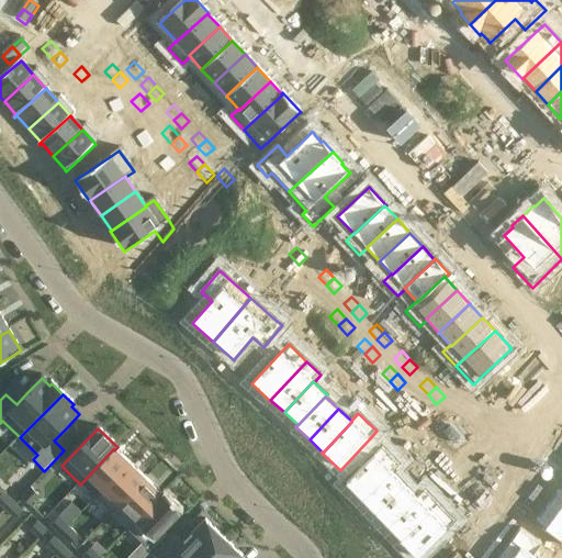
[(561,430),(551,441),(559,448),(561,445),(561,430)]
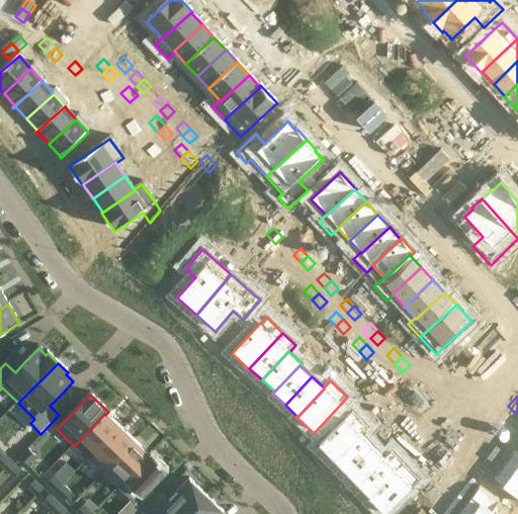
[(402,407),(394,413),(401,421),(409,414),(402,407)]
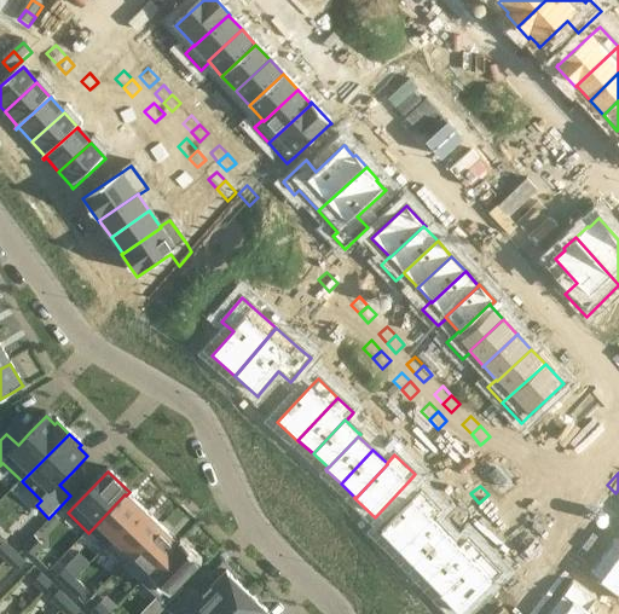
[(601,490),(593,498),(601,508),(609,499),(606,494),(601,490)]
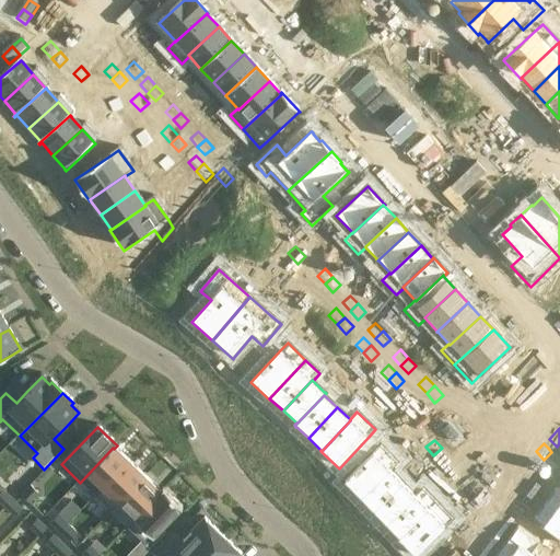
[(374,453),(343,484),(345,485),(345,484),(360,500),(360,501),(361,500),(391,472),(392,472),(399,465),(381,447),(374,453)]
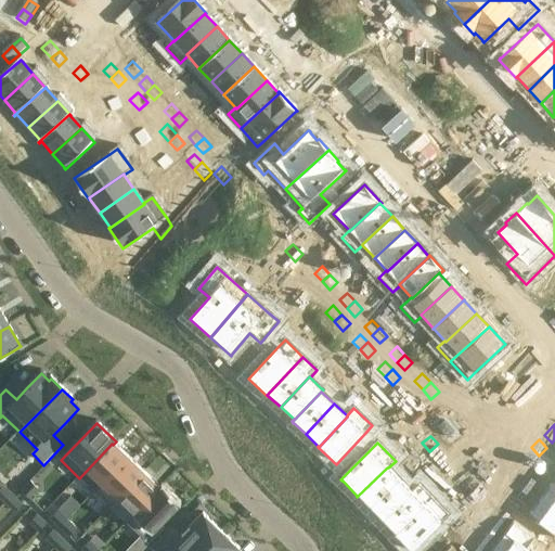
[(112,444),(79,478),(94,494),(128,459),(113,445),(112,444)]
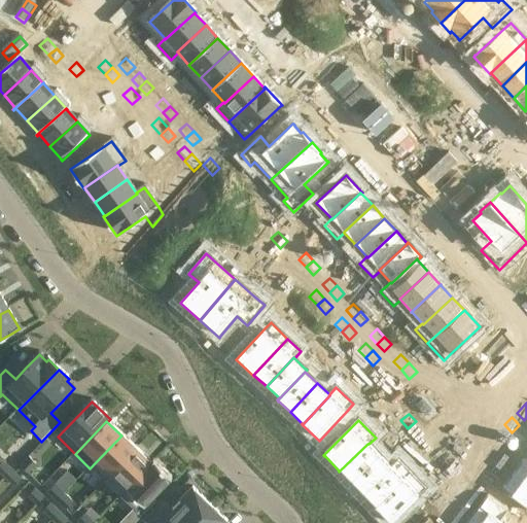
[(416,421),(408,428),(415,436),(423,429),(416,421)]
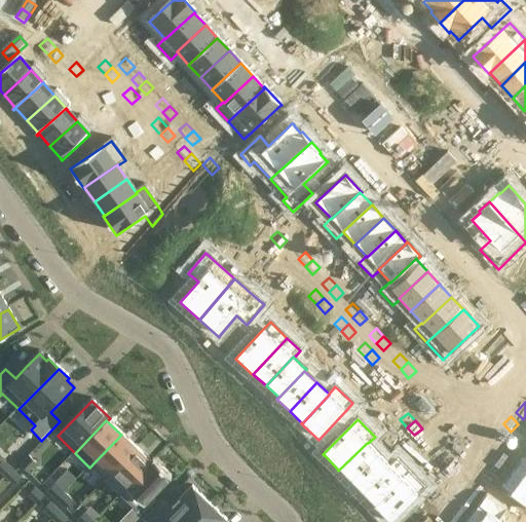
[(503,423),(495,431),(496,432),(502,439),(511,432),(503,423)]
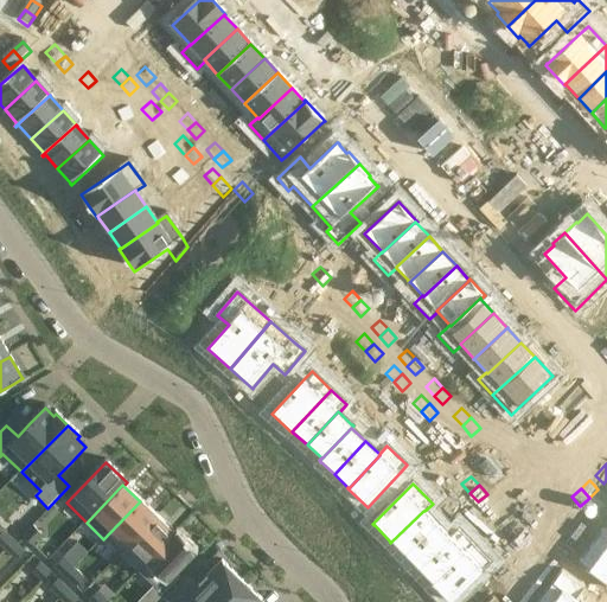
[(140,501),(103,539),(122,557),(129,549),(129,548),(158,519),(140,501)]
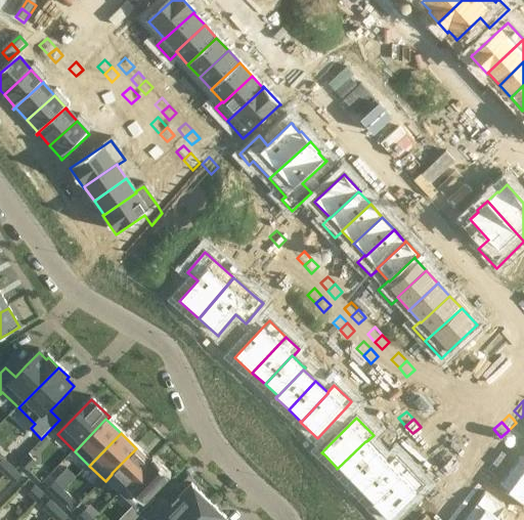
[(429,437),(422,444),(430,452),(437,445),(429,437)]
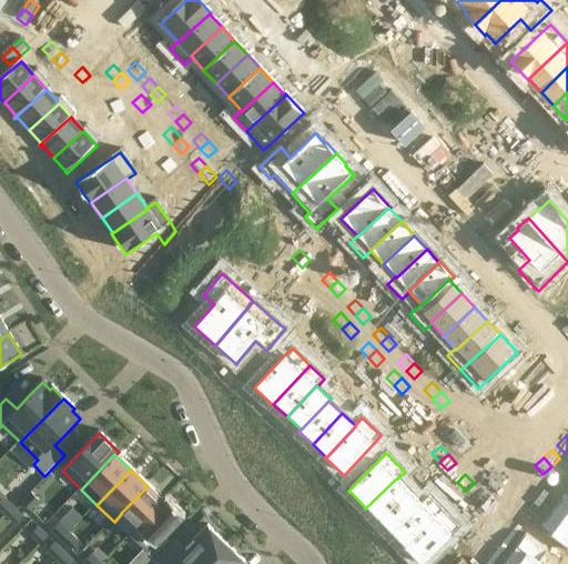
[(525,475),(516,483),(524,491),(531,483),(525,475)]
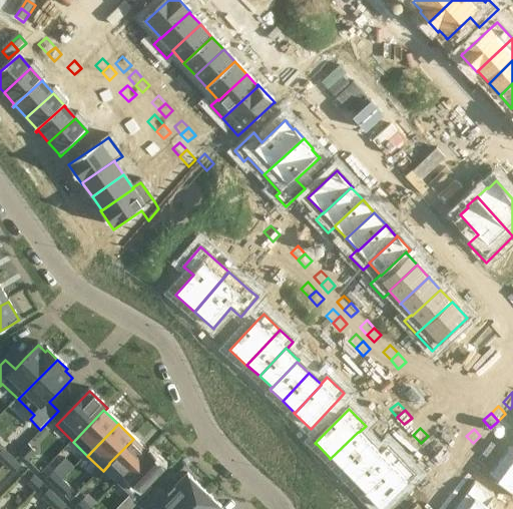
[(331,458),(330,459),(331,459),(342,470),(370,444),(359,432),(358,432),(331,458)]
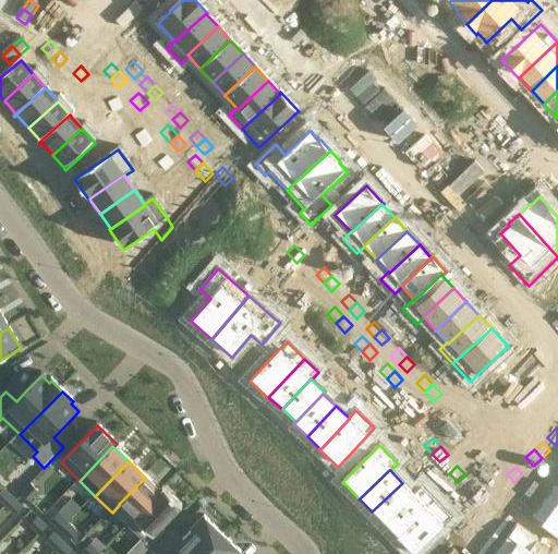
[(112,513),(110,514),(125,528),(126,527),(134,519),(134,520),(160,493),(160,492),(145,478),(119,504),(119,505),(112,513)]
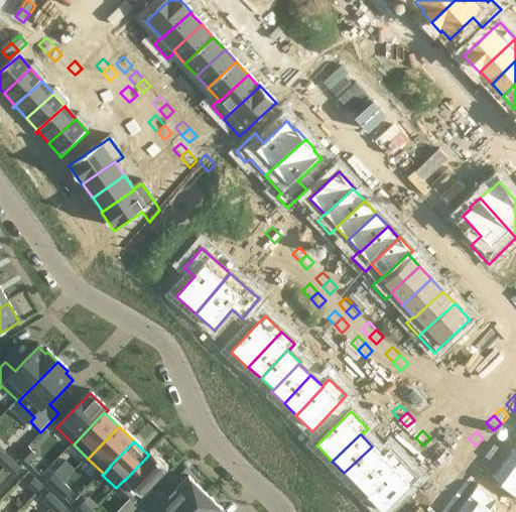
[(456,441),(447,450),(455,458),(463,450),(456,441)]
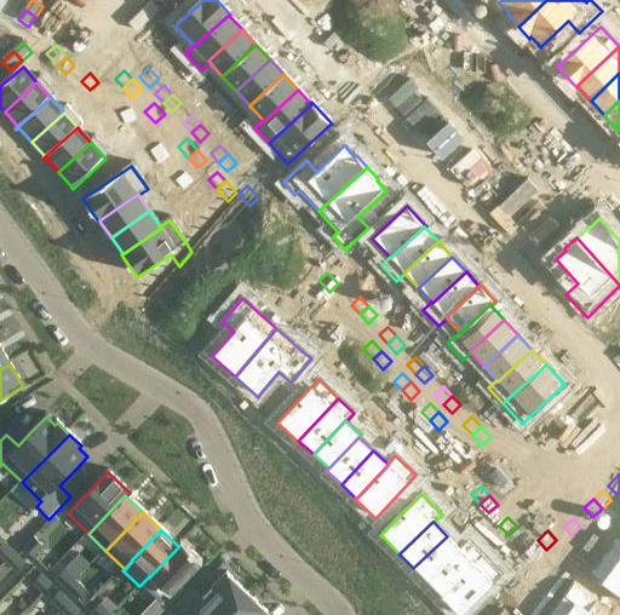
[(447,536),(413,568),(414,569),(428,582),(426,582),(428,584),(461,551),(460,550),(447,536)]
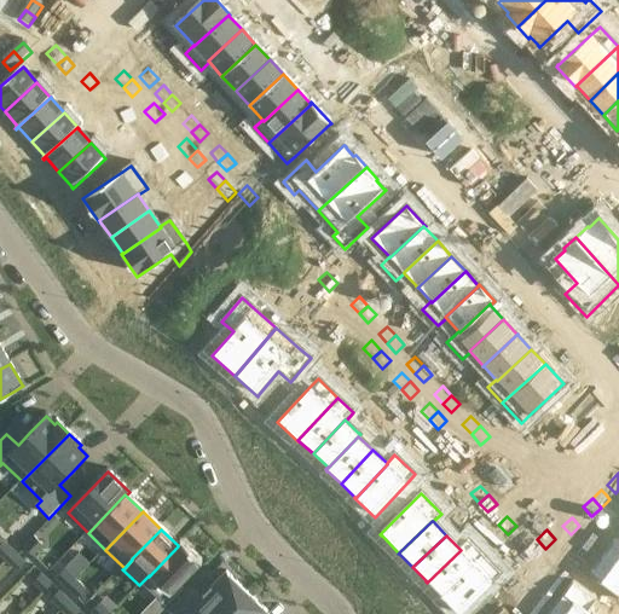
[(537,539),(526,549),(534,557),(545,549),(537,539)]
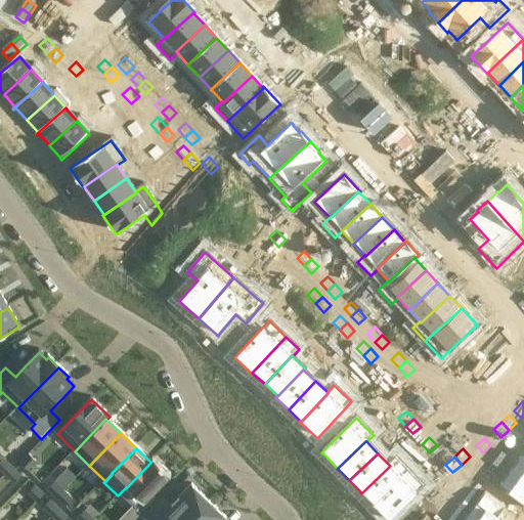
[(390,466),(361,493),(362,493),(373,505),(374,506),(408,471),(396,458),(389,465),(390,466)]
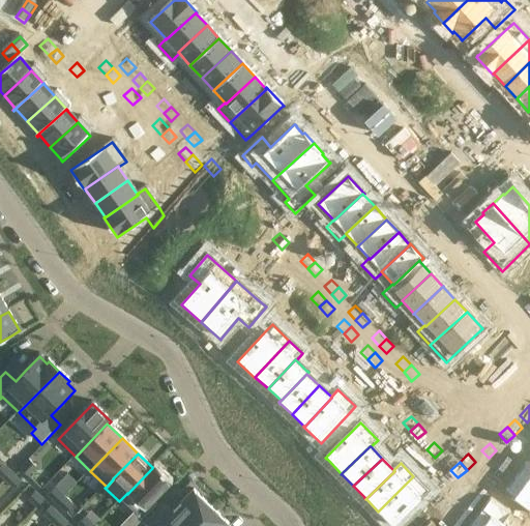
[(27,464),(20,471),(29,479),(36,472),(27,464)]
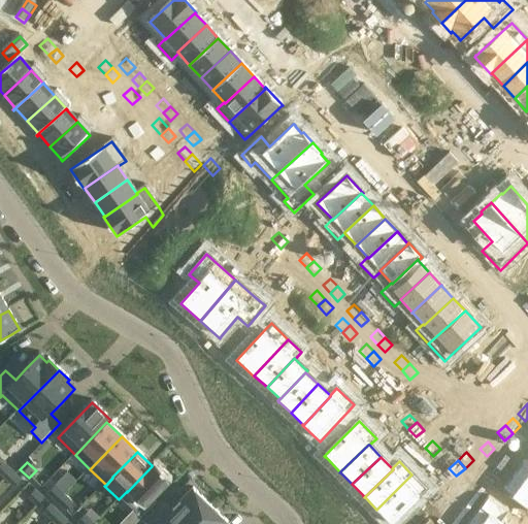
[(127,491),(120,498),(138,516),(172,481),(154,463),(152,465),(152,466),(127,492),(127,491)]
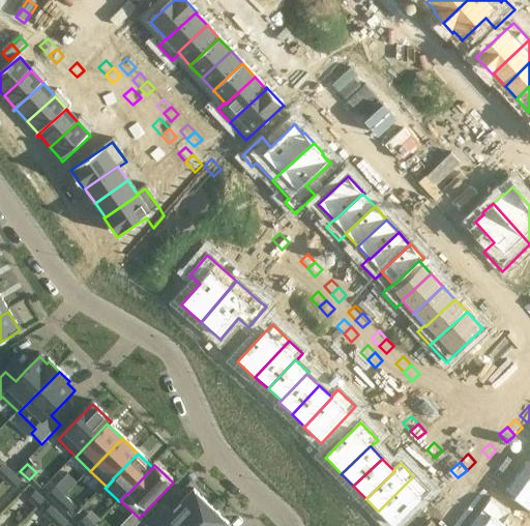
[(3,467),(0,469),(0,478),(4,483),(11,475),(3,467)]
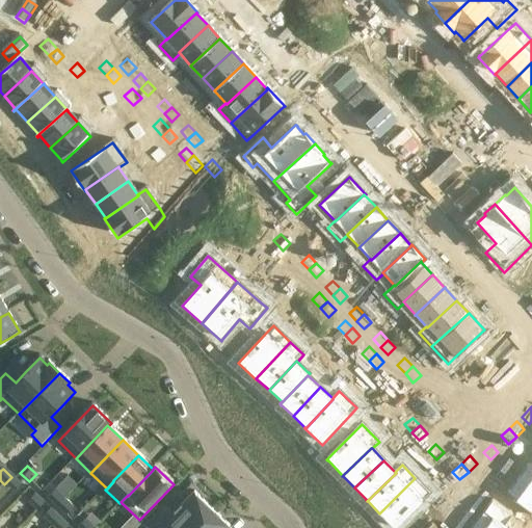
[(11,477),(4,484),(14,494),(21,485),(11,477)]
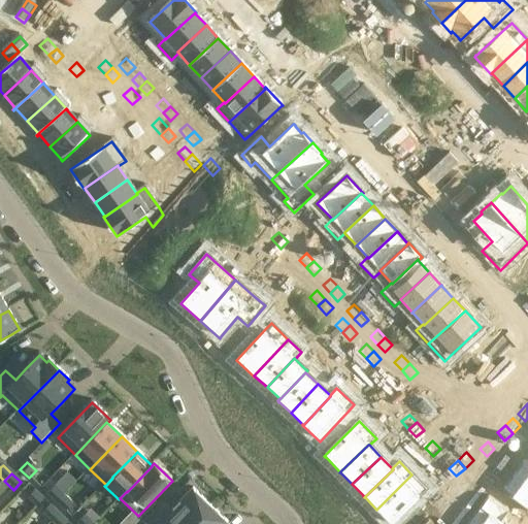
[(375,509),(374,510),(388,523),(395,523),(421,498),(428,491),(411,475),(376,510),(375,509)]
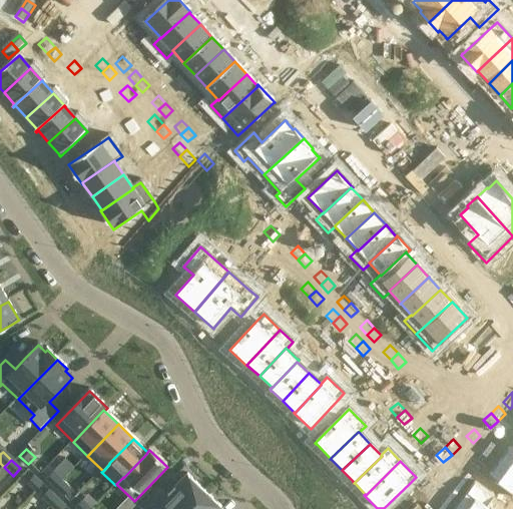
[(497,482),(496,483),(496,484),(502,488),(512,495),(512,473),(507,469),(497,482)]
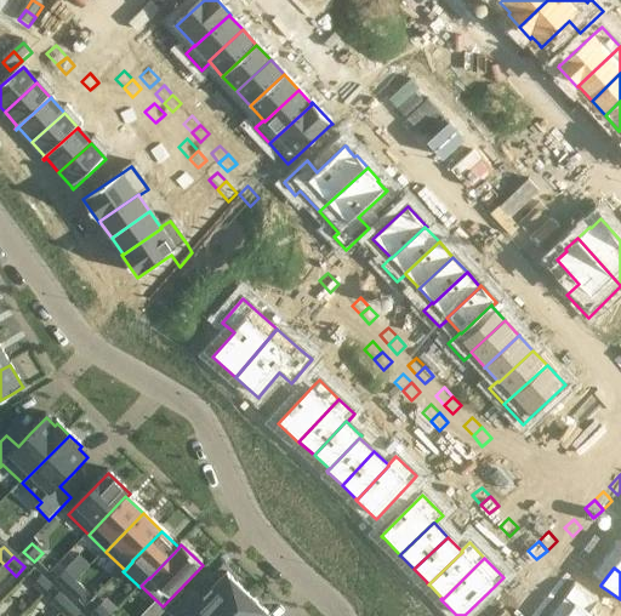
[(64,574),(56,583),(67,593),(75,585),(64,574)]
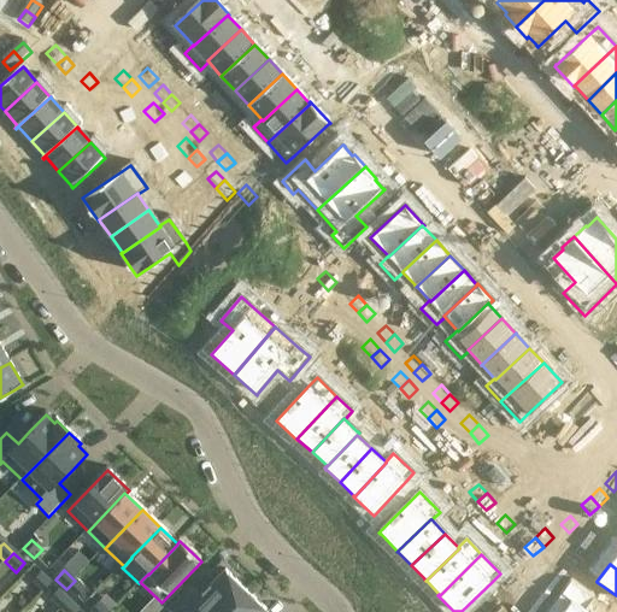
[(188,588),(166,611),(227,611),(246,593),(225,572),(200,600),(188,588)]
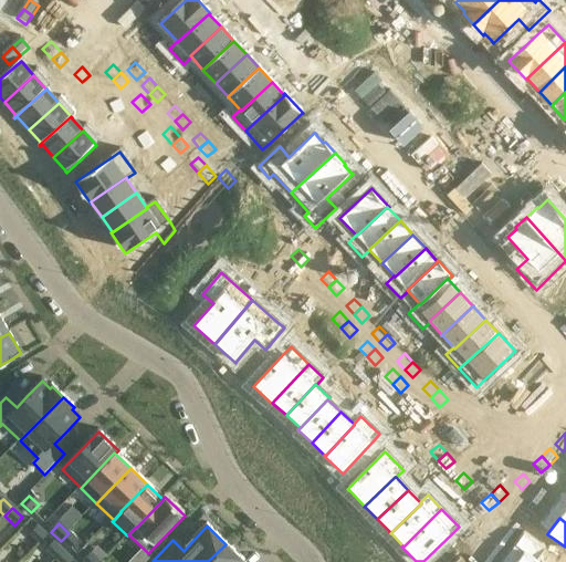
[(38,528),(30,536),(40,545),(48,537),(38,528)]
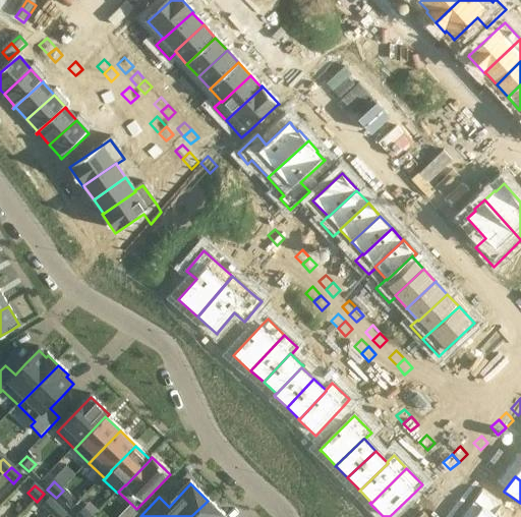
[(63,491),(56,498),(65,506),(72,499),(63,491)]
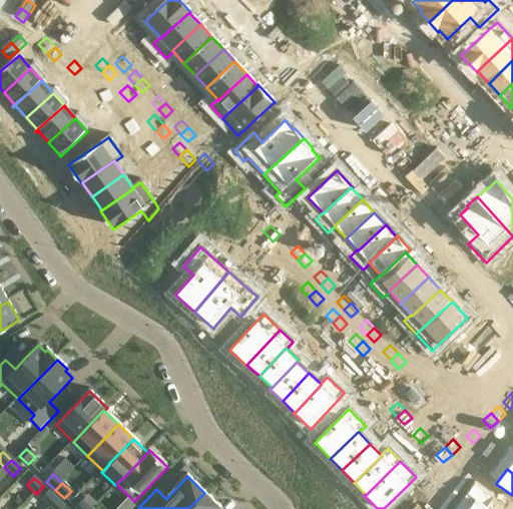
[(472,500),(465,508),(486,508),(494,498),(473,483),(465,494),(472,500)]
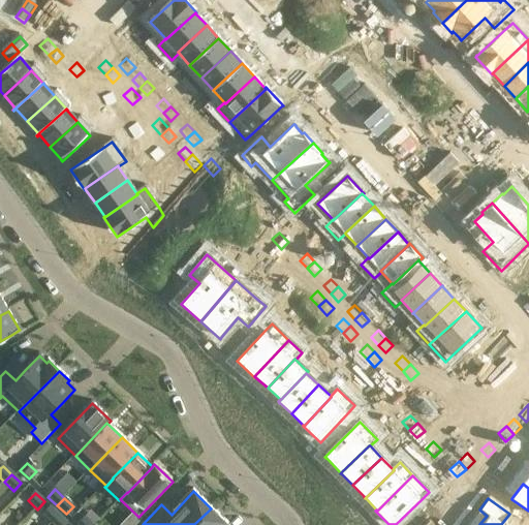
[(51,507),(43,515),(52,524),(59,516),(51,507)]
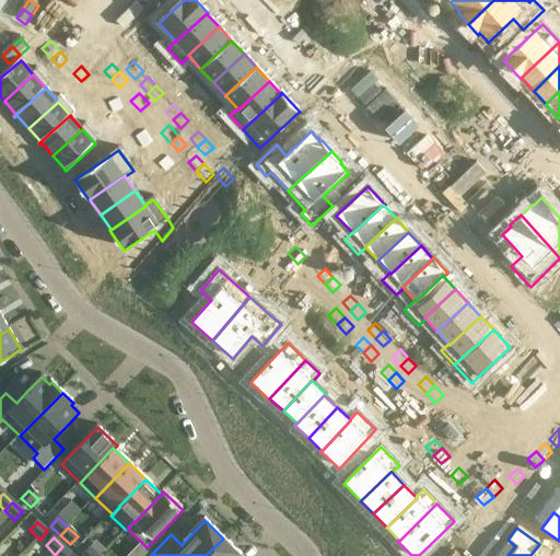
[(223,539),(206,555),(241,555),(223,539)]
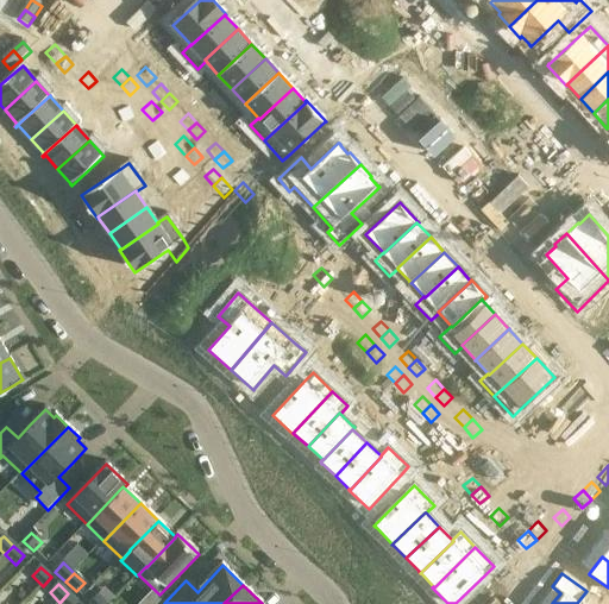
[(68,593),(60,603),(77,603),(68,593)]
